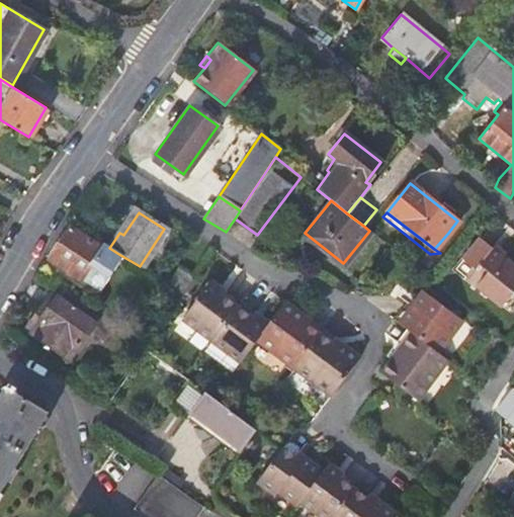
[(109,248),(102,243),(100,247),(68,227),(47,259),(80,280),(89,265),(106,276),(120,255),(109,248)]
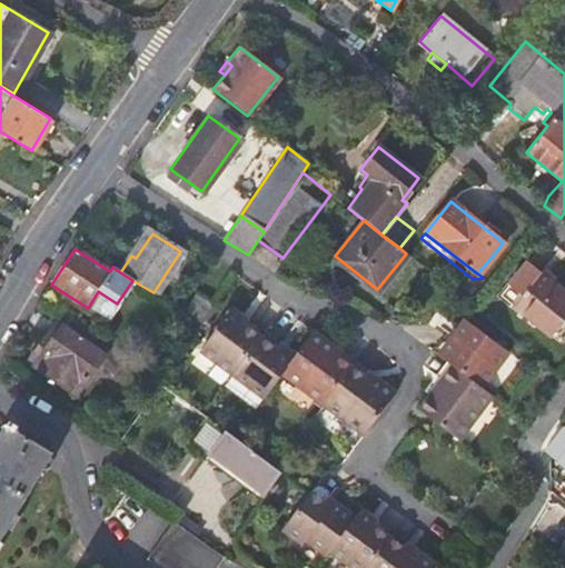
[(498,260),(493,256),(477,273),(484,278),(498,260)]
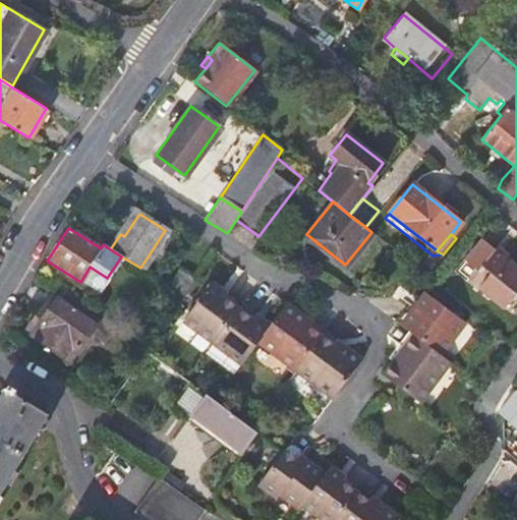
[(516,293),(516,267),(482,239),(465,261),(477,271),(481,267),(491,274),(479,287),(506,308),(516,293)]
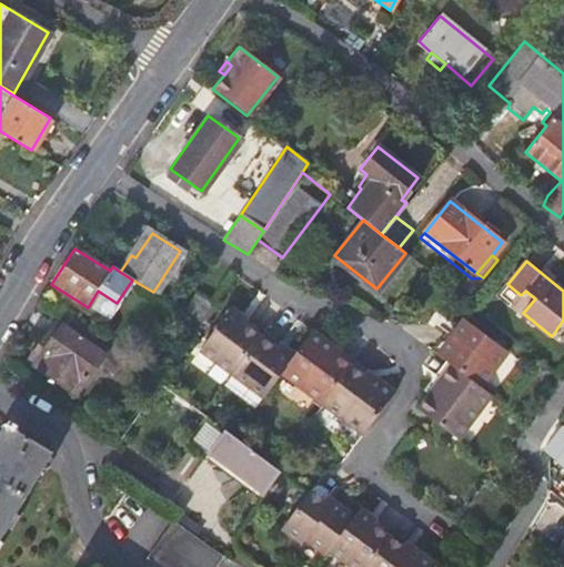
[(182,310),(201,322),(214,303),(194,289),(182,310)]
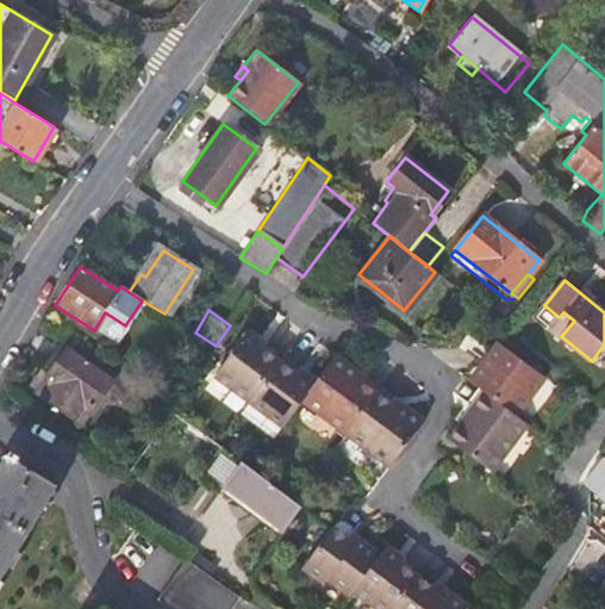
[(399,409),(392,403),(378,393),(363,383),(356,377),(360,373),(336,356),(317,381),(306,374),(303,379),(297,374),(279,361),(262,348),(255,343),(260,339),(248,330),(214,376),(249,401),(249,402),(282,427),(301,402),(305,397),(328,412),(324,418),(347,434),(392,466),(425,421),(401,404),(399,409)]
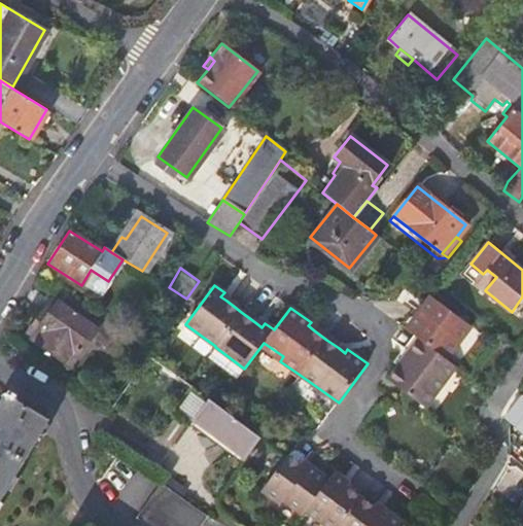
[(102,319),(66,293),(64,296),(62,295),(57,304),(49,299),(26,331),(70,362),(102,319)]
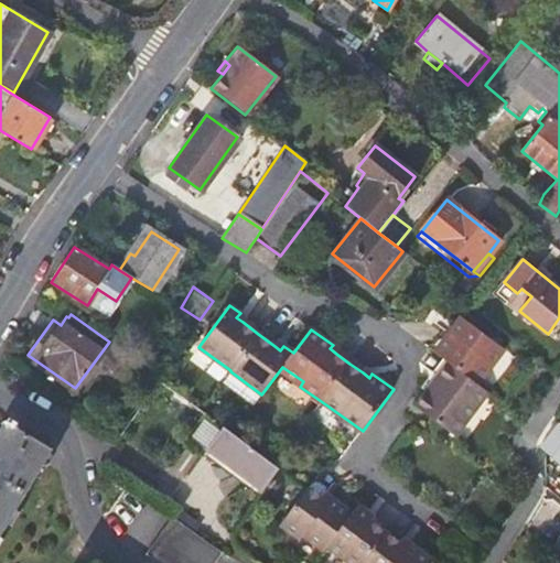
[(434,390),(420,410),(453,435),(486,392),(475,385),(503,348),(461,317),(454,326),(458,331),(454,336),(449,333),(435,353),(448,361),(430,387),(434,390)]
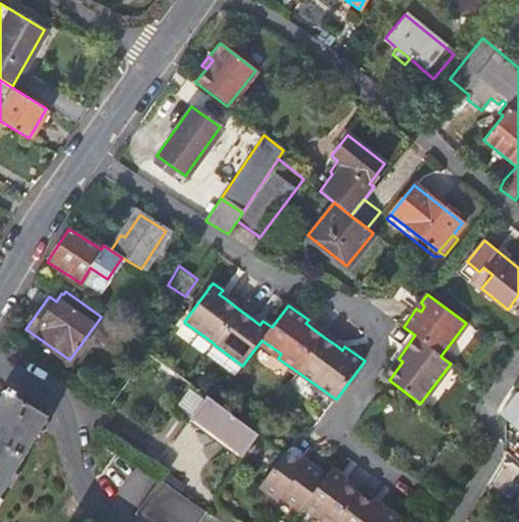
[(262,340),(258,344),(278,359),(281,353),(262,340)]
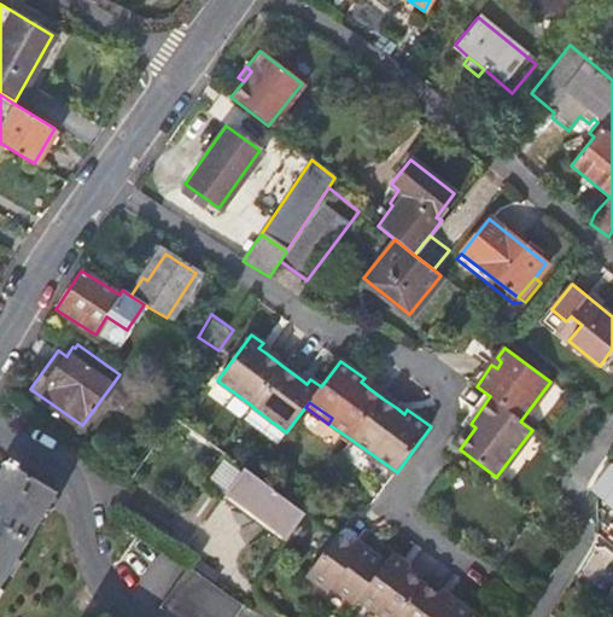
[(278,444),(286,432),(252,407),(252,406),(244,419),(278,444)]
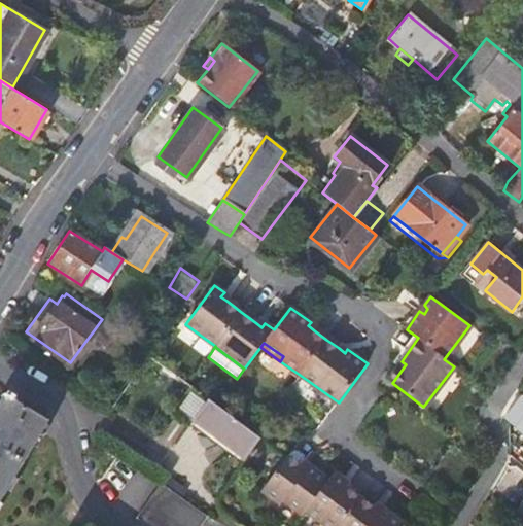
[(406,364),(402,361),(388,380),(392,383),(406,364)]
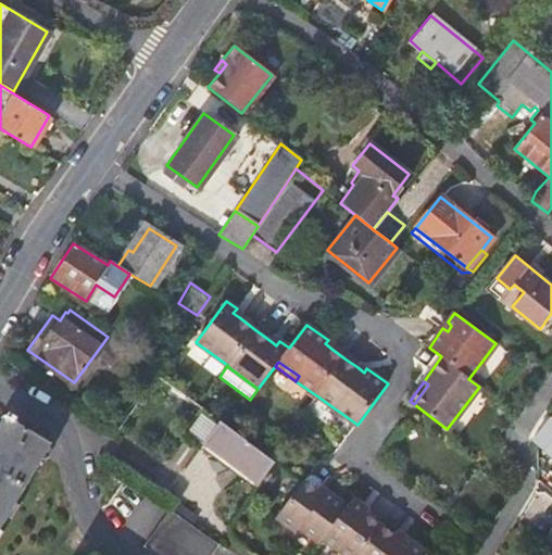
[(273,461),(202,408),(182,437),(198,448),(202,442),(258,483),(259,481),(267,469),(273,461)]
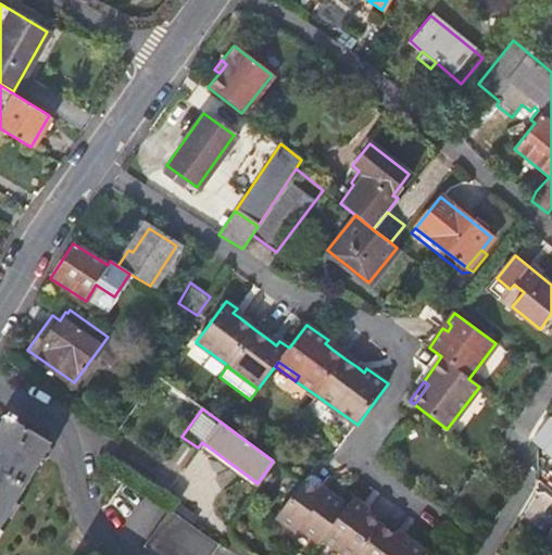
[(0,522),(50,440),(14,418),(16,414),(10,410),(7,414),(4,413),(0,419),(0,522)]
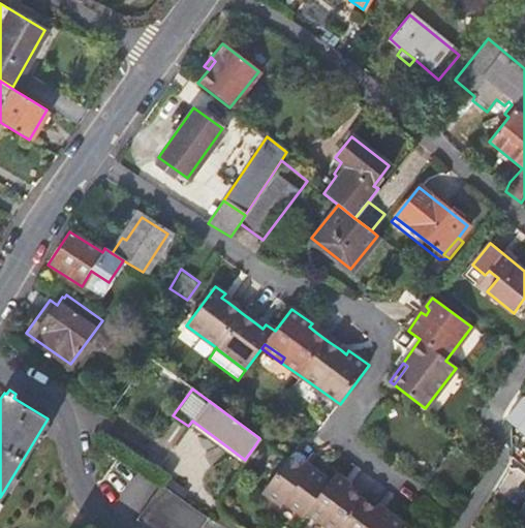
[(524,398),(522,396),(503,418),(524,436),(524,398)]
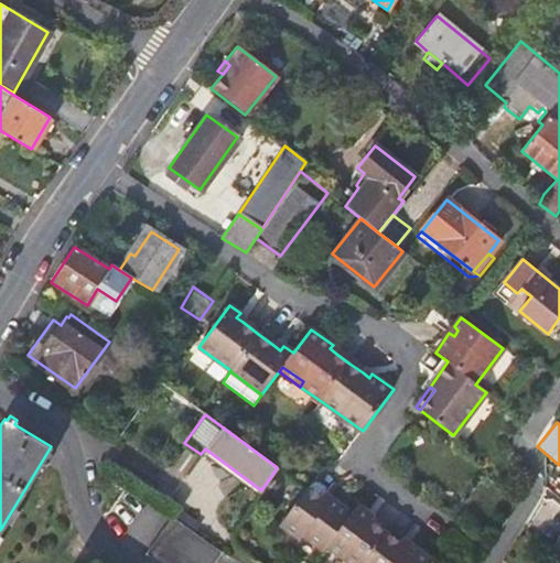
[(205,448),(201,454),(257,496),(261,490),(205,448)]
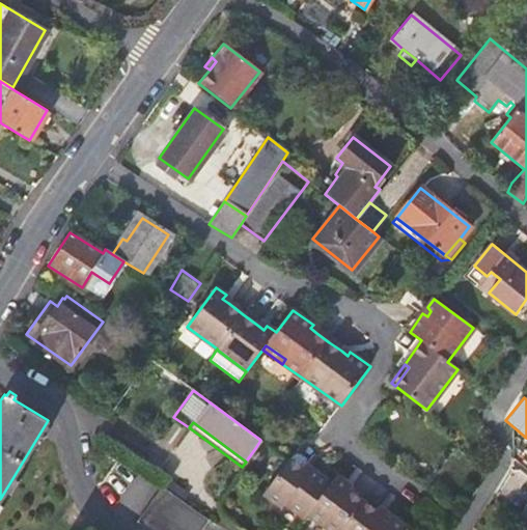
[(261,453),(255,448),(247,459),(253,465),(261,453)]
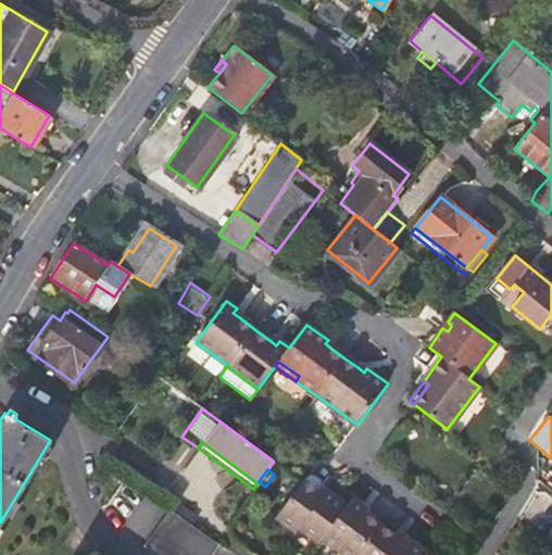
[(399,540),(393,535),(380,526),(364,513),(359,509),(362,504),(353,497),(348,506),(325,491),(323,494),(316,490),(303,480),(301,482),(342,513),(373,535),(399,554),(419,554),(424,551),(403,535),(399,540)]
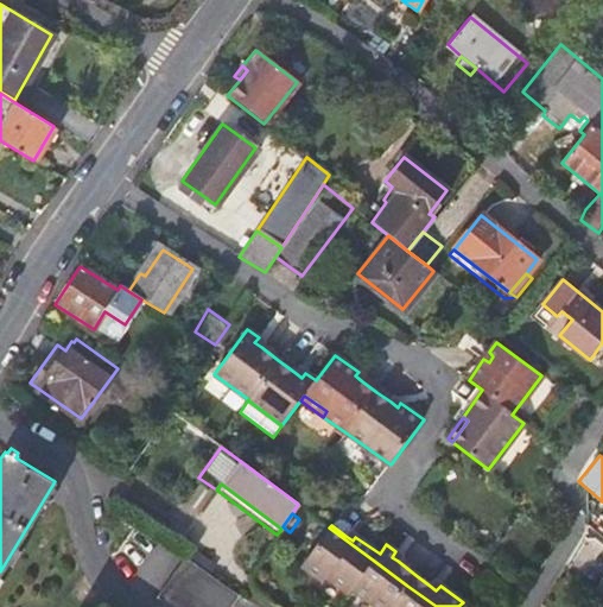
[(436,606),(407,586),(374,561),(329,528),(300,566),(323,582),(327,577),(348,594),(353,590),(375,606),(436,606)]
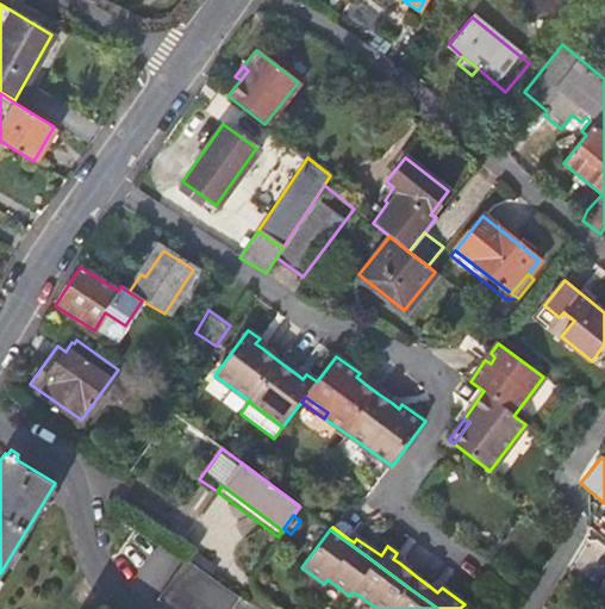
[(228,608),(239,594),(186,557),(157,598),(173,608),(228,608)]
